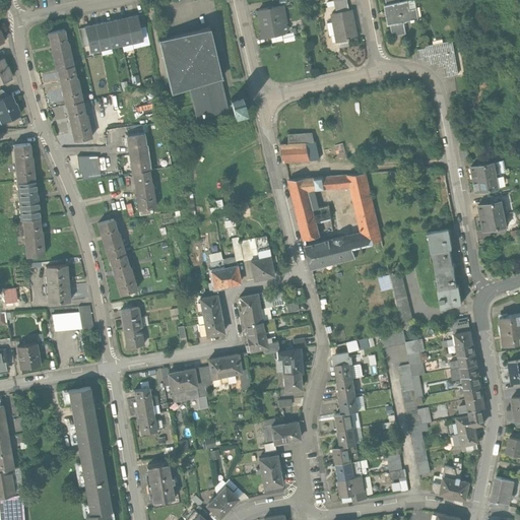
[(400,0),(383,0),(391,34),(409,29),(407,20),(419,18),(414,0),(402,0),(401,0),(400,0)]
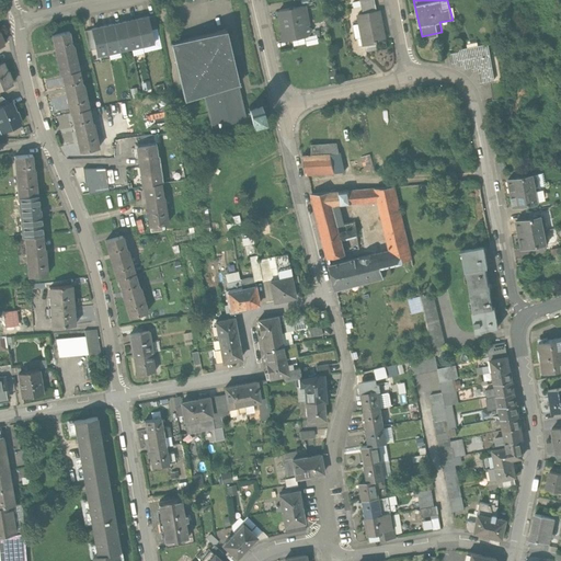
[(306,1),(275,8),(282,38),(312,32),(306,1)]
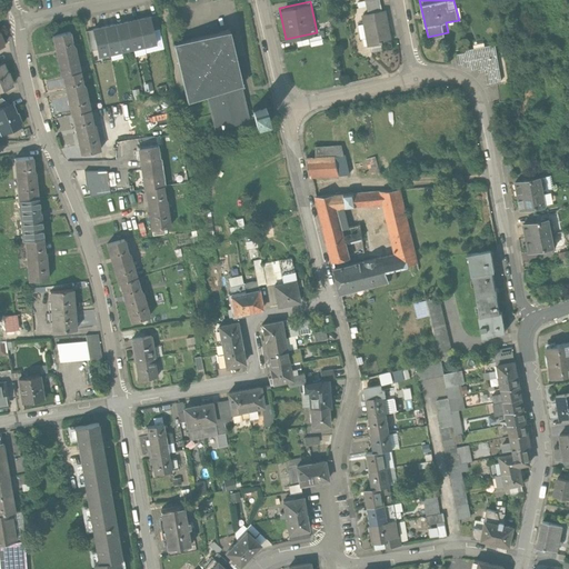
[(393,40),(387,9),(367,13),(373,45),(393,40)]
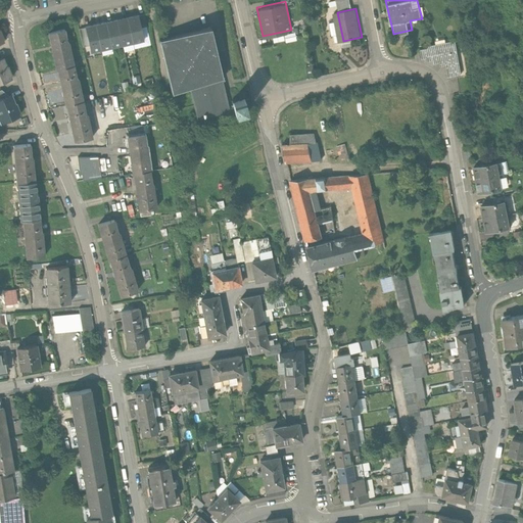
[(136,15),(126,17),(131,42),(140,40),(136,15)]
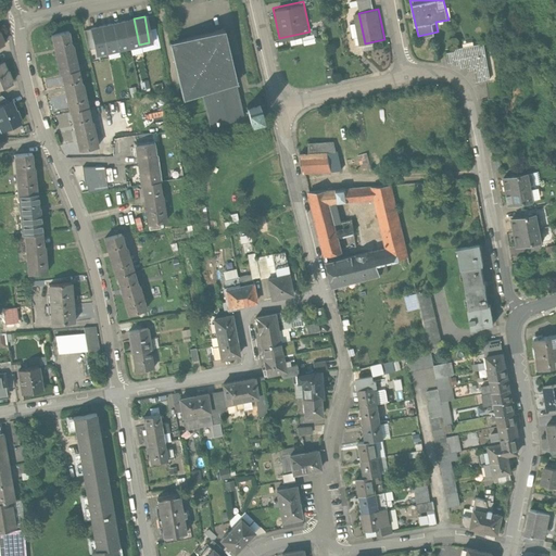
[(134,19),(124,21),(128,47),(139,45),(134,19)]
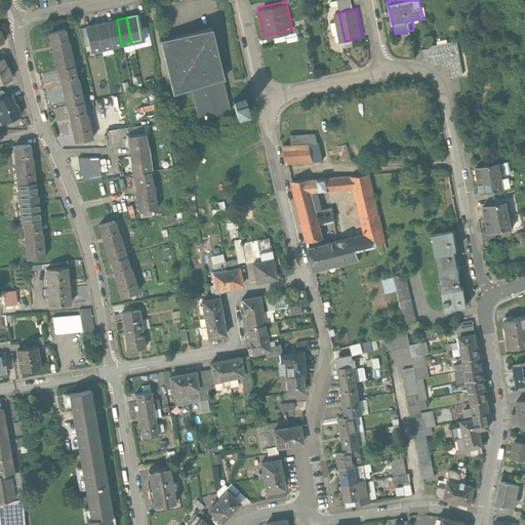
[(117,19),(107,22),(112,46),(121,44),(117,19)]
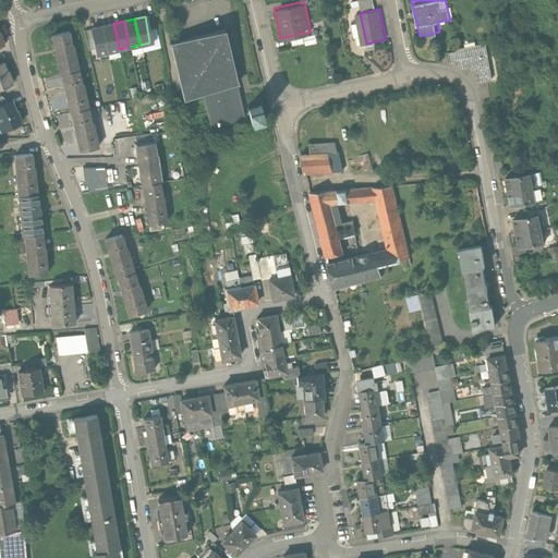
[(113,23),(104,25),(108,51),(119,49),(113,23)]
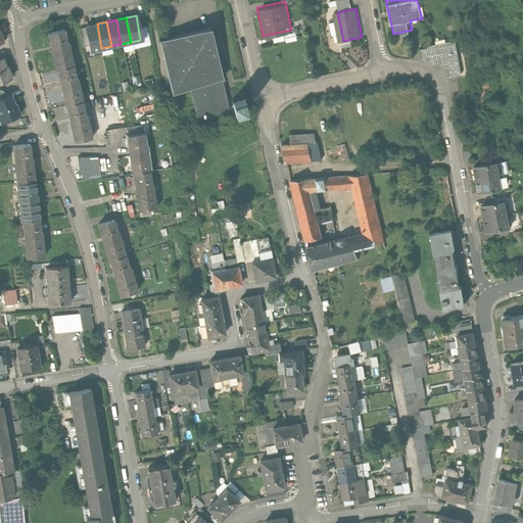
[(97,24),(87,25),(92,49),(101,48),(97,24)]
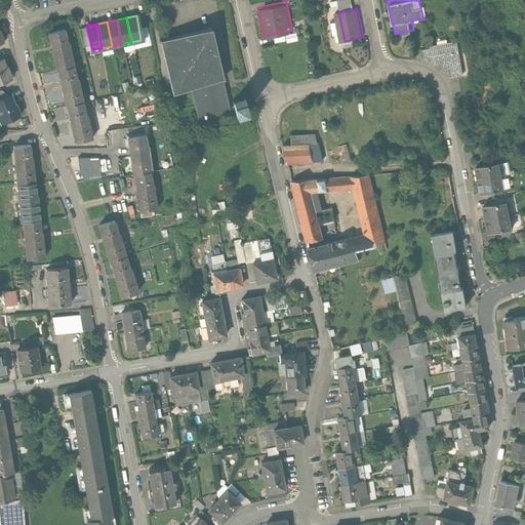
[(216,27),(168,39),(183,93),(191,91),(199,122),(238,113),(239,117),(250,114),(247,101),(236,104),(216,27)]
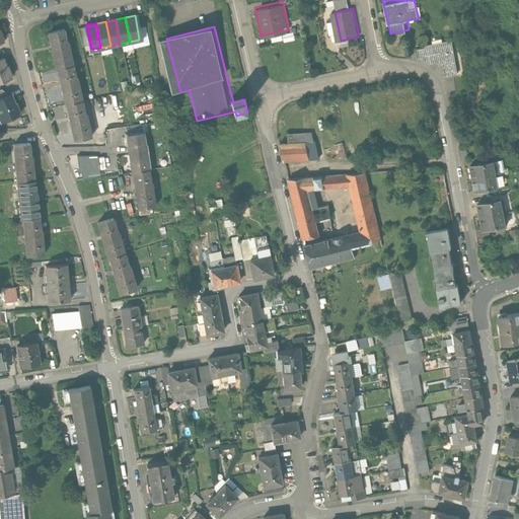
[(65,28),(49,32),(58,69),(74,65),(65,28)]
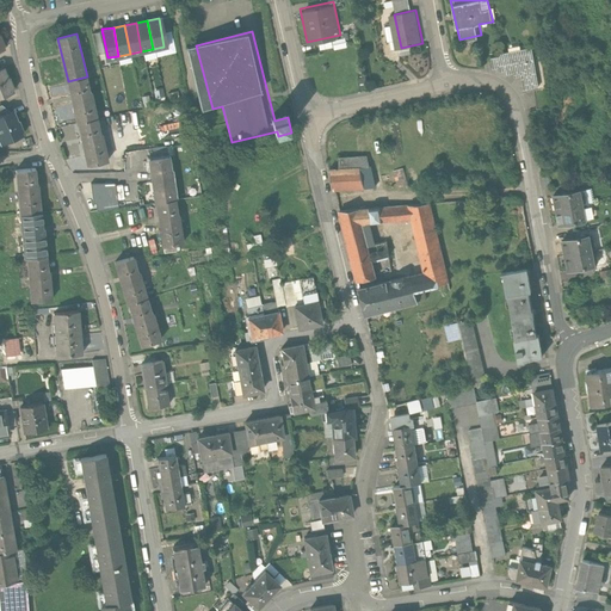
[(534,44),(492,53),(494,65),(499,63),(500,67),(507,66),(508,69),(514,68),(516,74),(524,73),(526,86),(541,82),(534,44)]
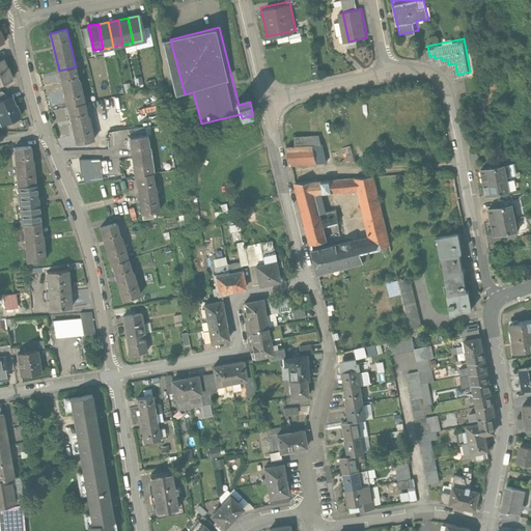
[(0,85),(11,81),(2,56),(0,56),(0,85)]
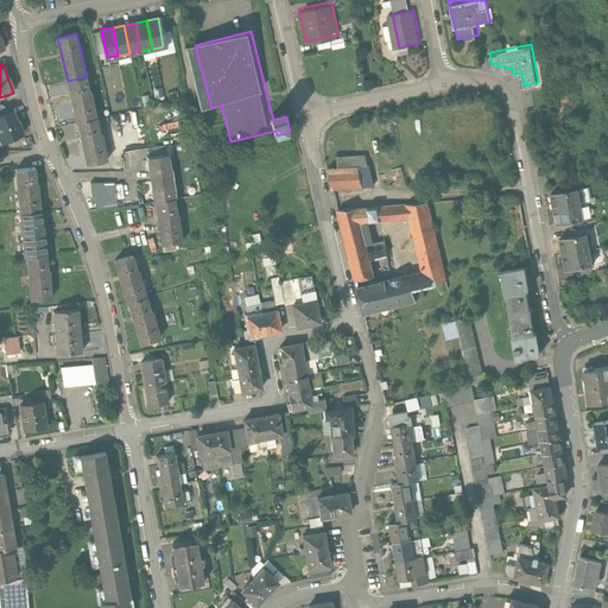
[(87,76),(68,81),(78,122),(96,118),(87,76)]
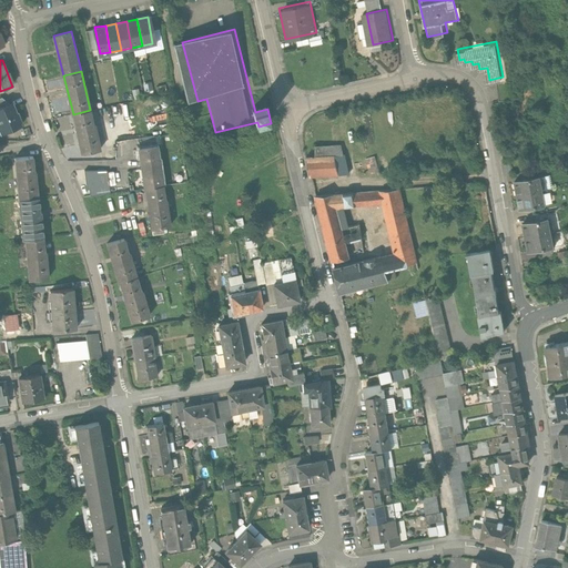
[(23,125),(12,98),(3,101),(0,102),(0,131),(1,134),(23,125)]
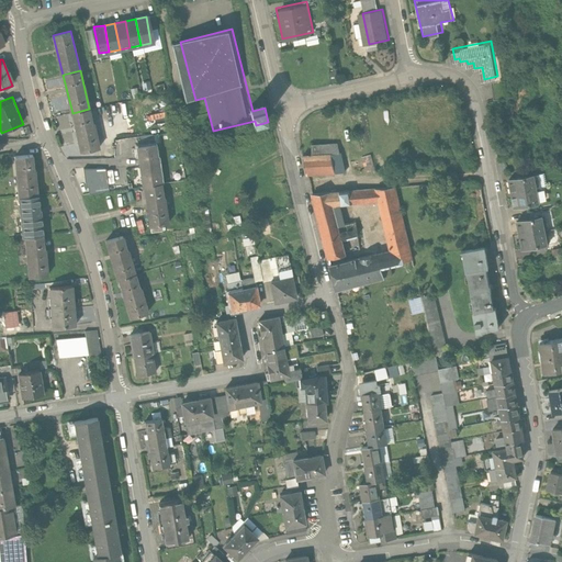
[(89,109),(72,113),(81,152),(99,148),(89,109)]
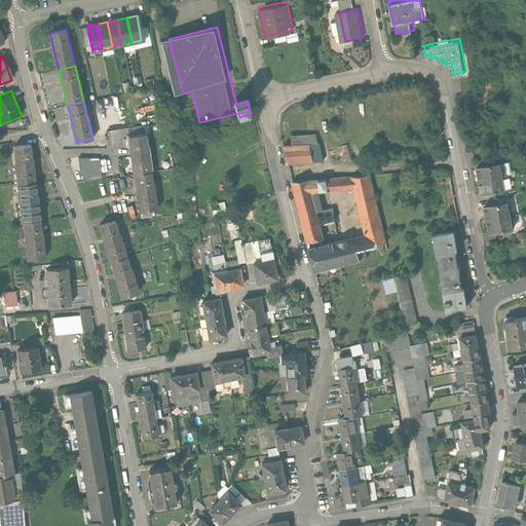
[(145,135),(128,137),(134,174),(136,174),(150,172),(145,135)]
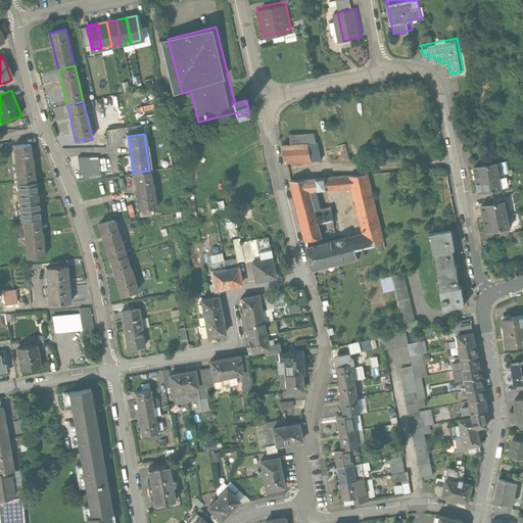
[(294,138),(294,145),(311,145),(312,162),(319,162),(318,137),(294,138)]
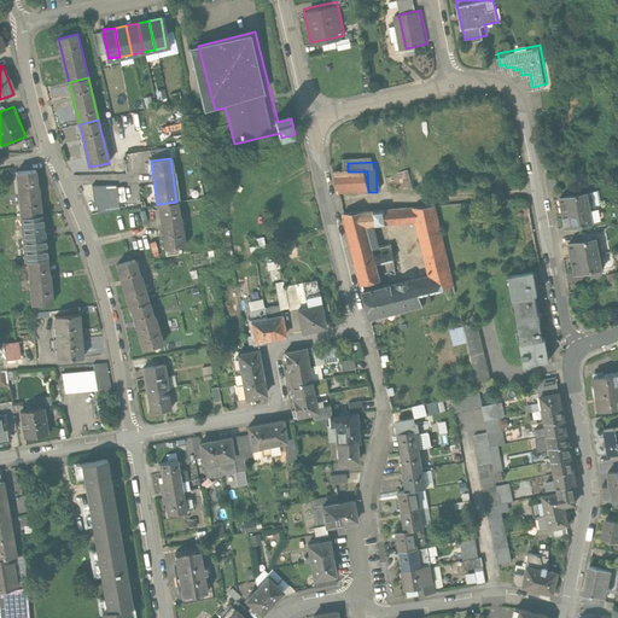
[(38,170),(18,172),(22,216),(23,216),(41,215),(38,170)]
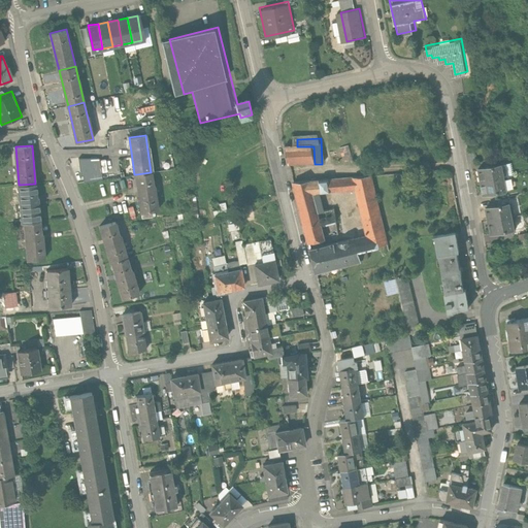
[(297,146),(285,146),(289,165),(315,164),(314,146),(297,146)]
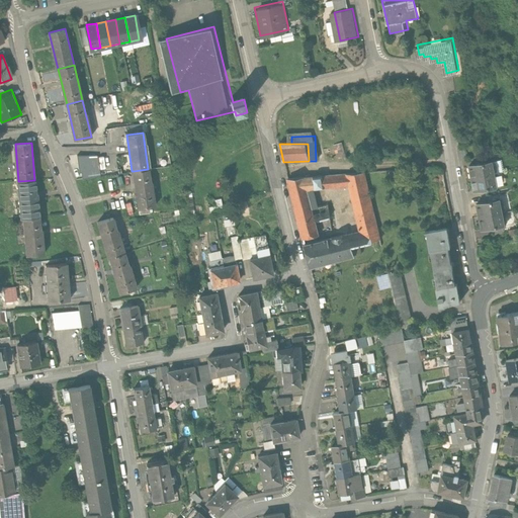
[(99,153),(79,154),(81,176),(100,175),(99,153)]
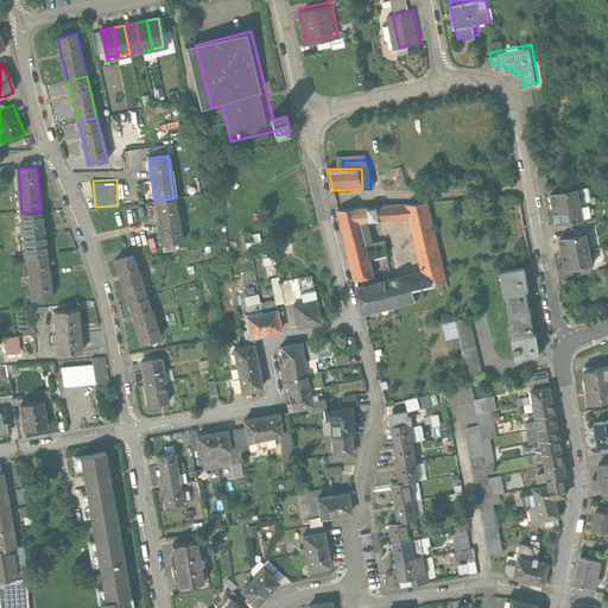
[(574,183),(556,188),(557,194),(576,189),(574,183)]
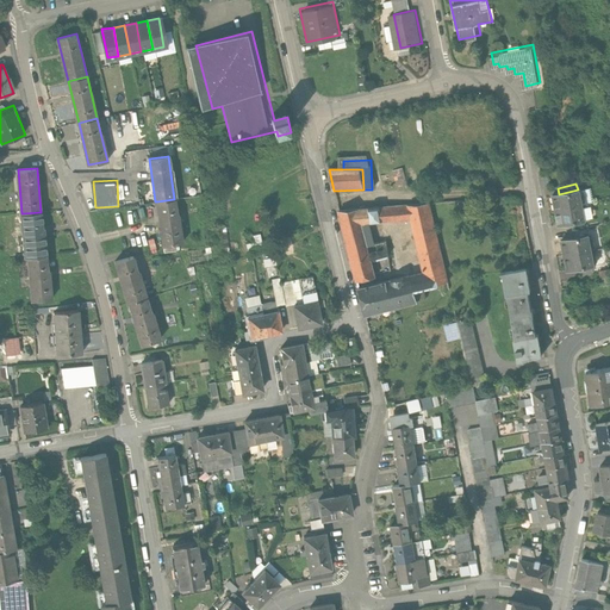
[(559,194),(549,197),(553,212),(580,205),(578,190),(559,194)]
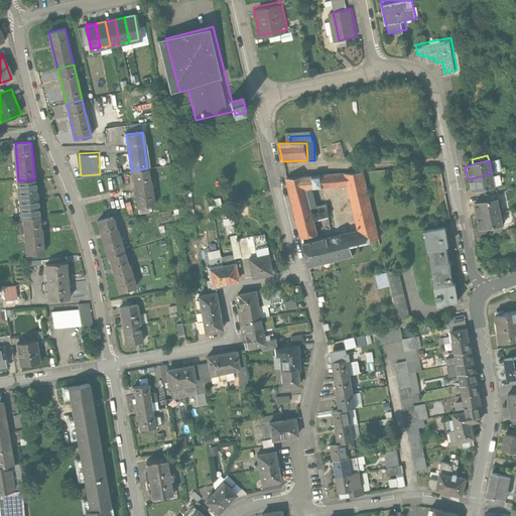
[(147,168),(133,170),(138,208),(154,205),(149,168),(147,168)]
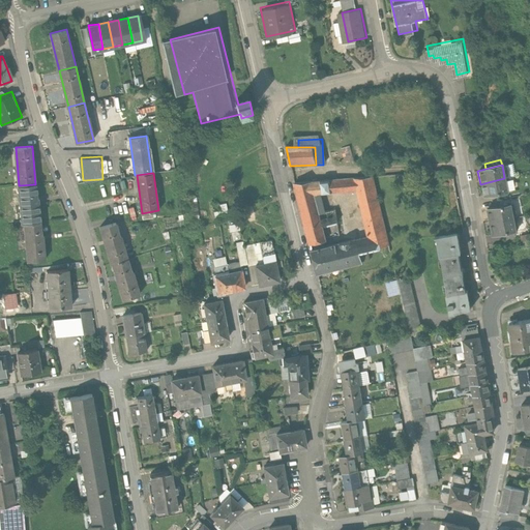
[(354,194),(359,214),(380,210),(373,177),(295,184),(311,246),(327,242),(322,224),(337,221),(331,197),(354,194)]
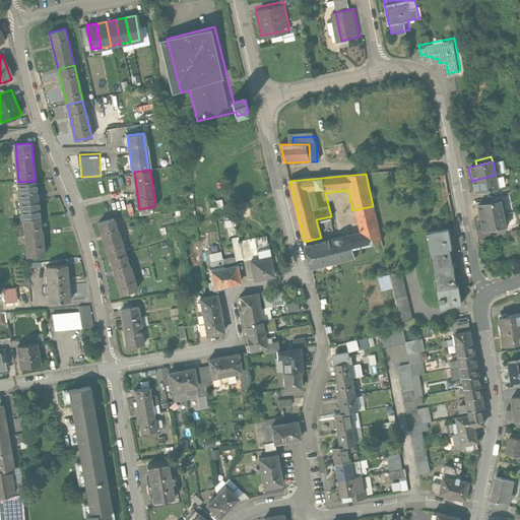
[(495,175),(471,181),(474,194),(482,192),(499,189),(495,175)]
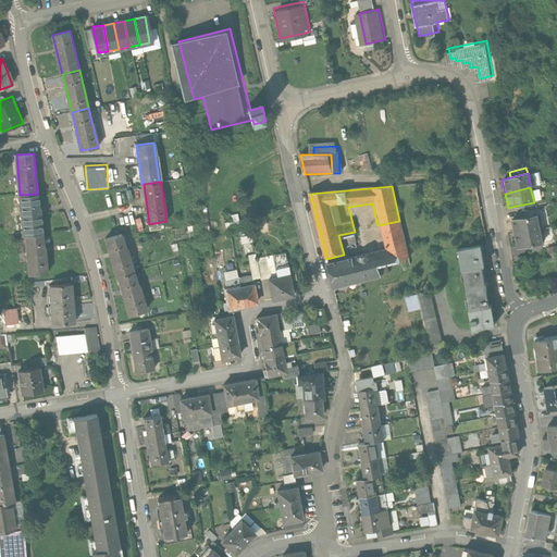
[(37,194),(21,195),(24,234),(26,234),(41,233),(38,193),(37,194)]
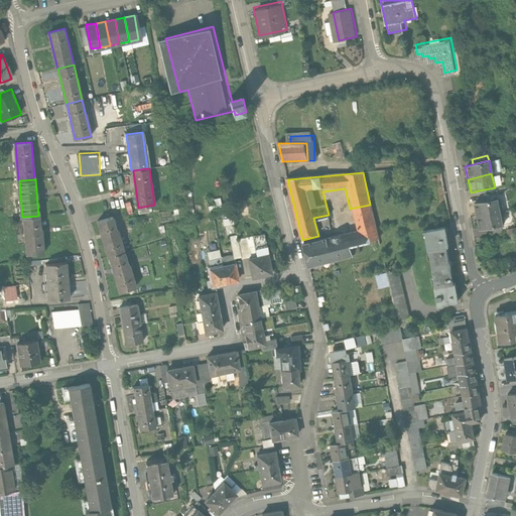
[(495,187),(479,190),(480,196),(496,192),(495,187)]
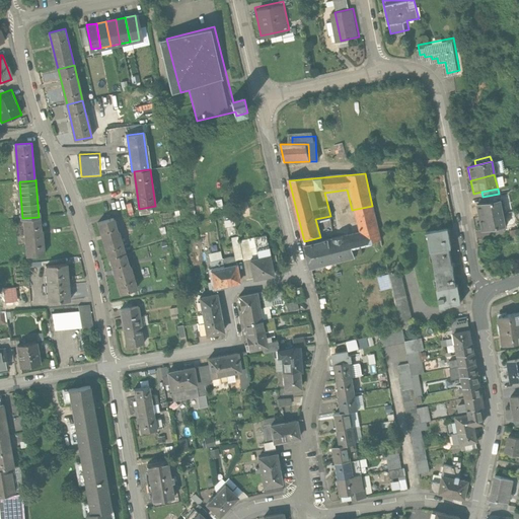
[(499,194),(483,197),(484,202),(500,198),(499,194)]
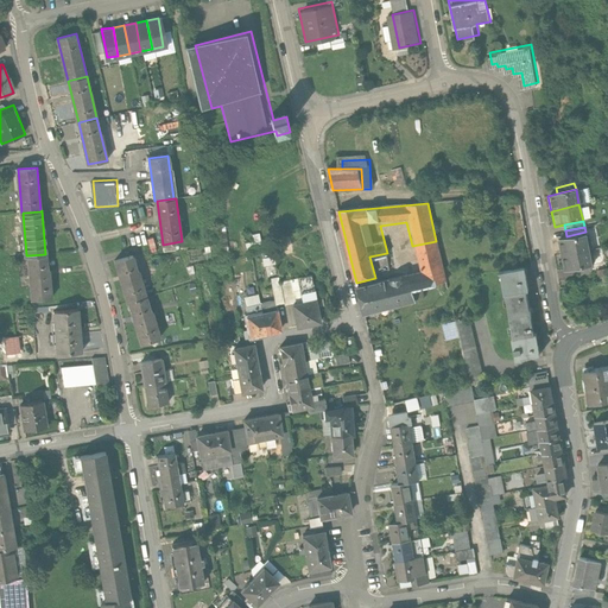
[(567,236),(557,239),(561,254),(589,247),(586,232),(567,236)]
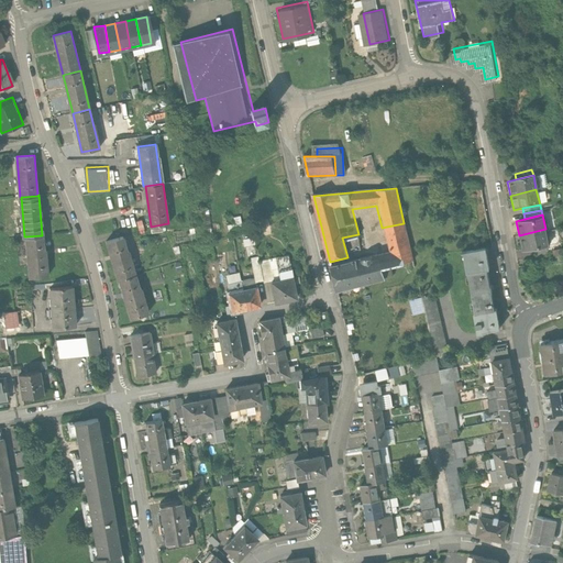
[(388,252),(383,254),(387,272),(414,266),(404,223),(382,228),(388,252)]
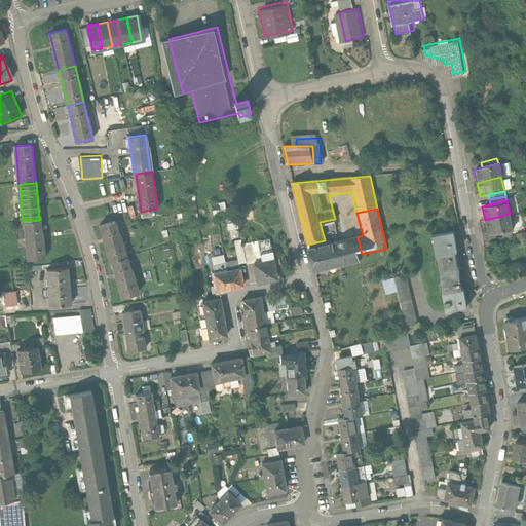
[(510,214),(485,220),(488,233),(496,231),(513,228),(510,214)]
